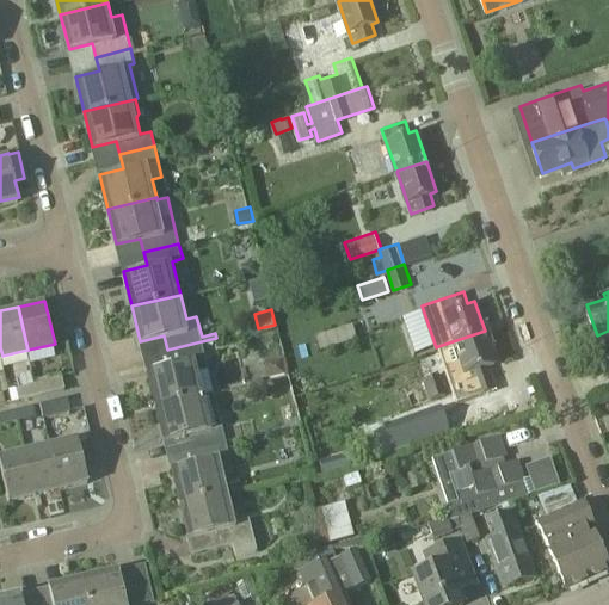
[(453,389),(469,383),(492,376),(488,364),(496,362),(485,331),(438,346),(453,389)]
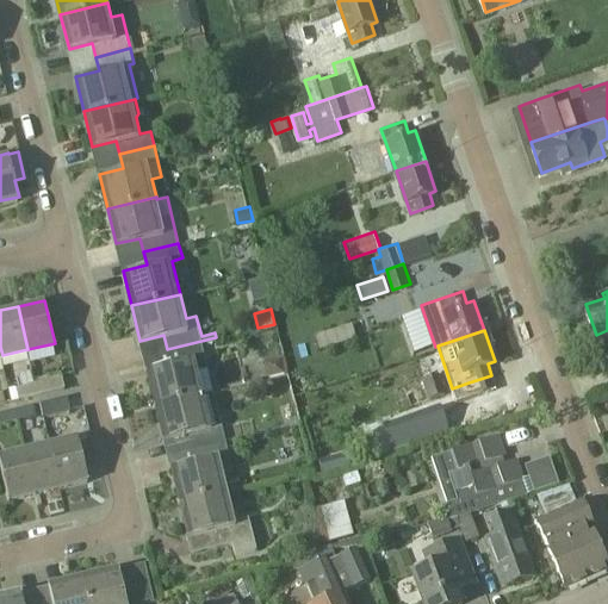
[(147,368),(155,403),(204,392),(198,367),(209,365),(205,353),(219,350),(216,337),(167,349),(171,362),(147,368)]
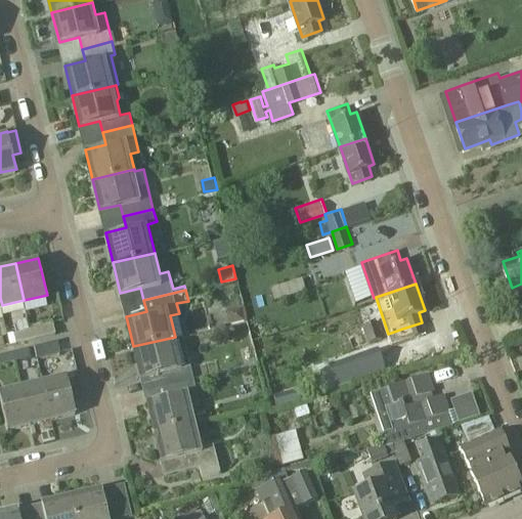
[(242,305),(230,308),(233,321),(245,319),(242,305)]
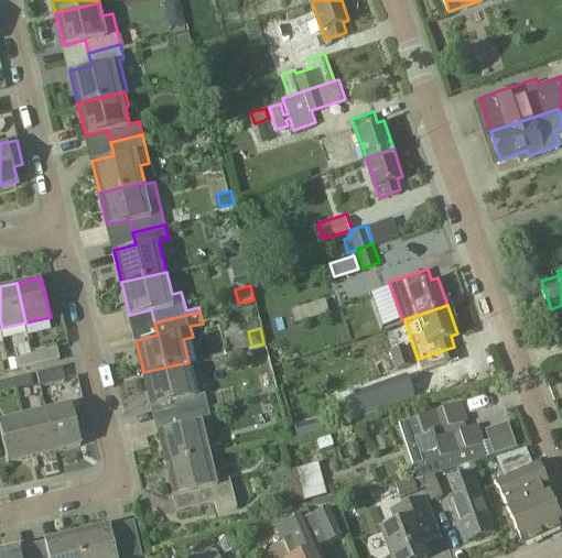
[(33,351),(36,362),(61,357),(57,342),(32,348),(33,351)]
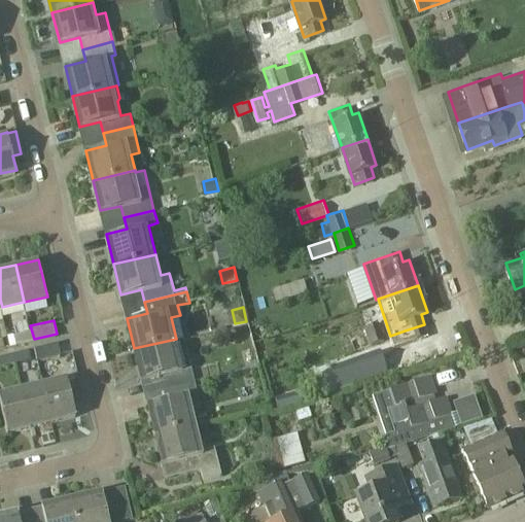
[(365,325),(371,342),(372,342),(385,338),(380,321),(365,325)]
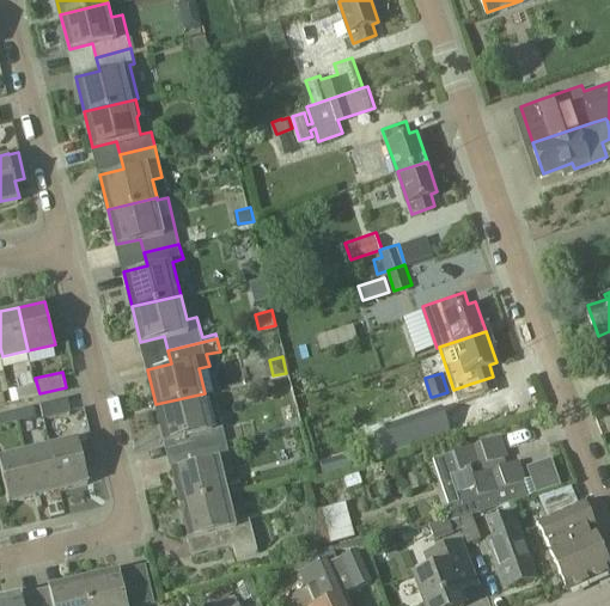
[(19,398),(40,393),(36,381),(17,386),(19,398)]
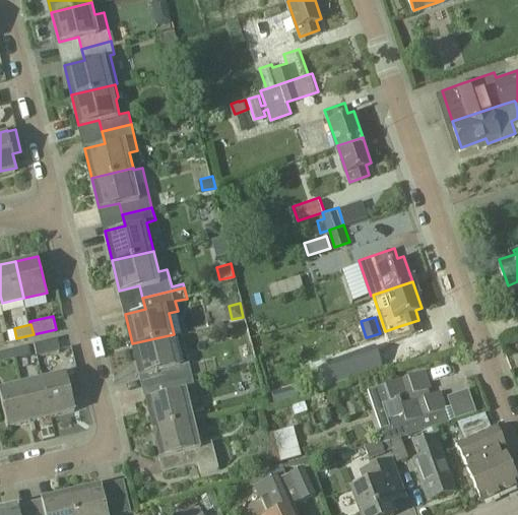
[(174,334),(132,343),(139,374),(159,369),(163,380),(193,373),(197,372),(195,362),(190,363),(190,361),(181,363),(174,334)]
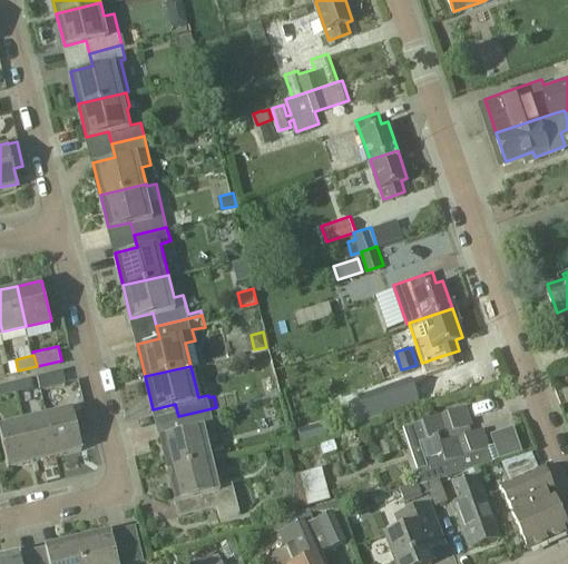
[(41,388),(67,383),(64,368),(38,374),(41,388)]
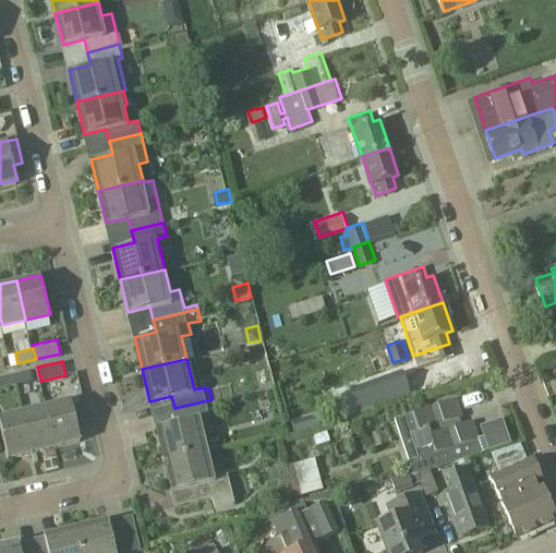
[(384,383),(399,379),(394,362),(393,362),(378,367),(384,383)]
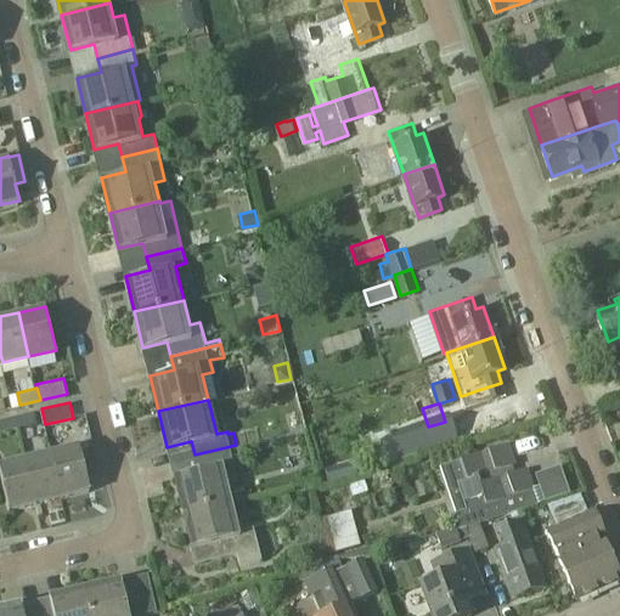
[(16,414),(18,427),(38,422),(35,410),(16,414)]
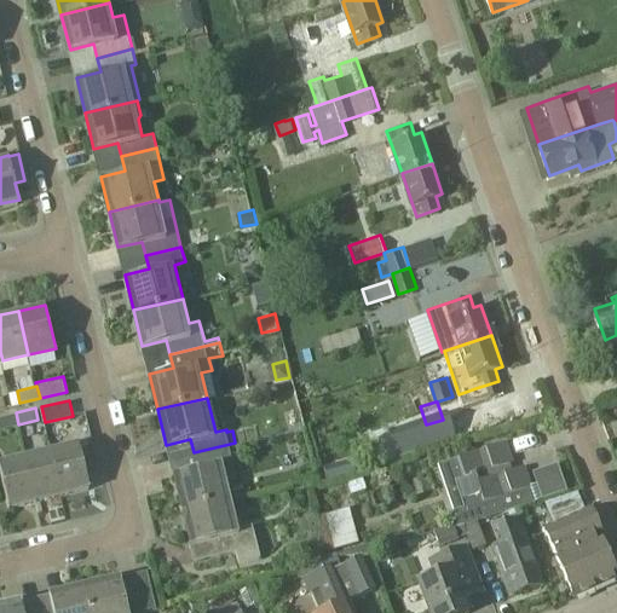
[(0,428),(18,424),(16,412),(0,416),(0,428)]
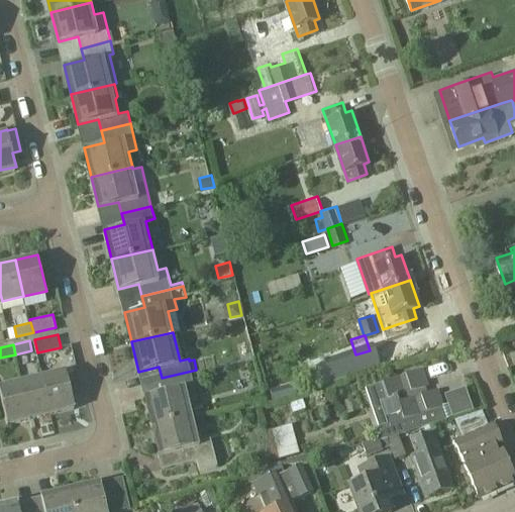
[(367,386),(384,437),(388,436),(391,435),(448,418),(474,409),(466,388),(444,395),(446,403),(443,404),(438,387),(426,391),(424,385),(428,384),(422,367),(367,386)]
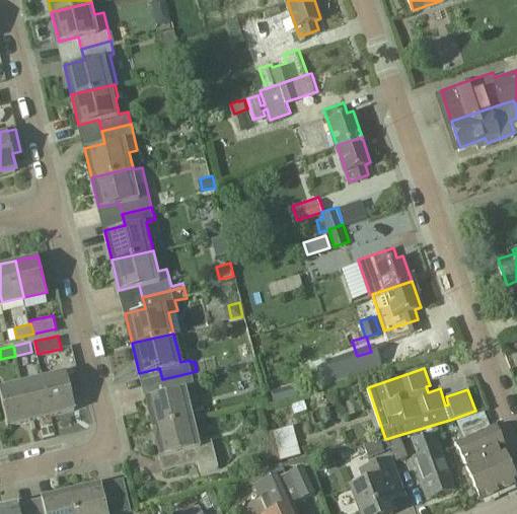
[(44,376),(53,413),(75,407),(70,388),(80,385),(78,378),(69,381),(66,370),(44,376)]
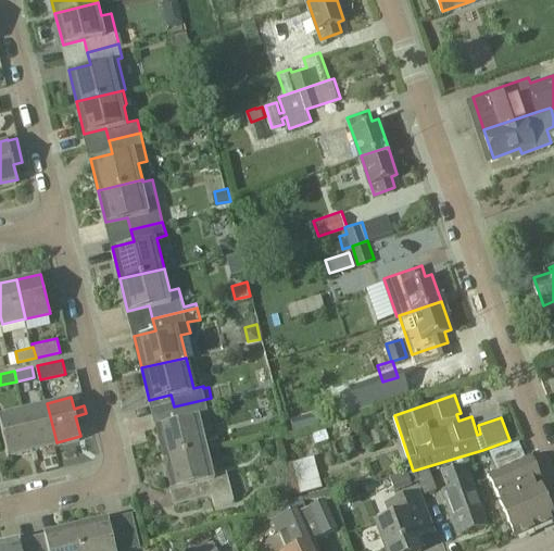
[(155,425),(163,456),(208,446),(203,429),(213,427),(206,399),(174,407),(177,420),(155,425)]
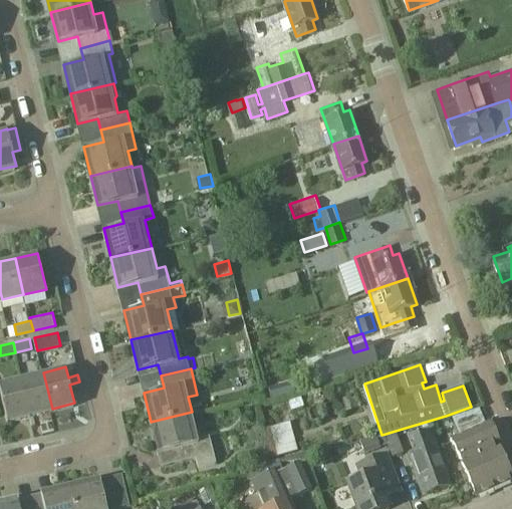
[(43,372),(21,377),(30,414),(52,409),(43,372)]
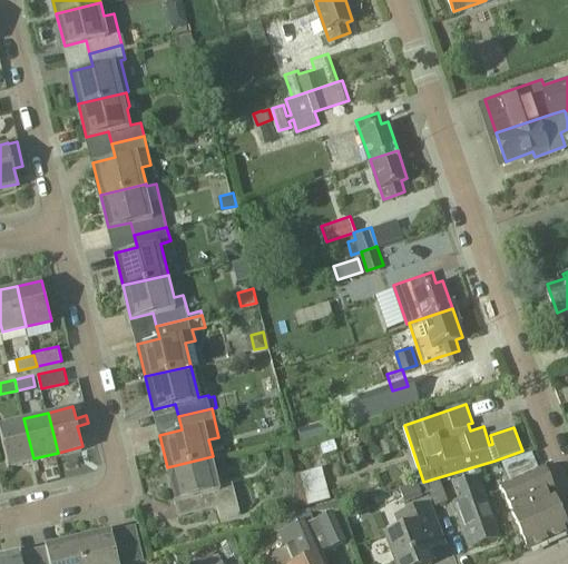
[(0,429),(9,465),(33,458),(23,418),(0,423),(0,429)]
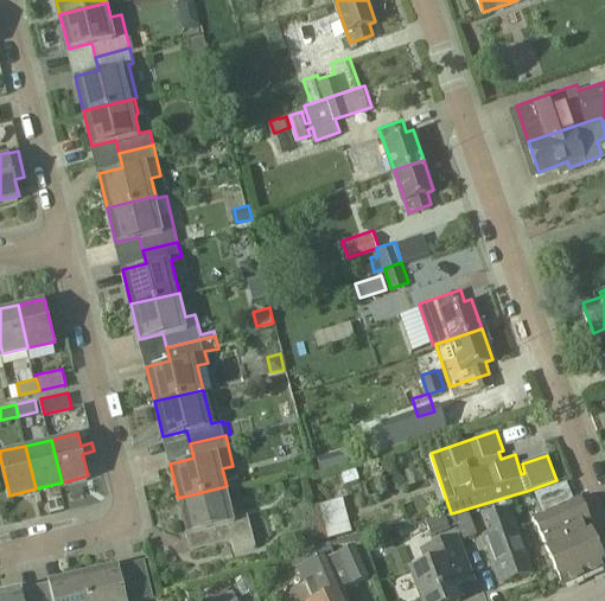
[(534,492),(542,512),(534,516),(564,581),(604,563),(604,556),(590,523),(592,522),(579,496),(573,498),(566,483),(534,492)]
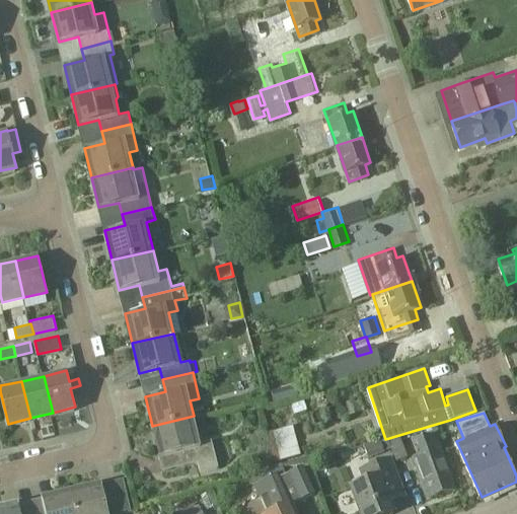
[(194,416),(152,426),(163,468),(199,459),(201,469),(218,465),(212,438),(200,441),(194,416)]
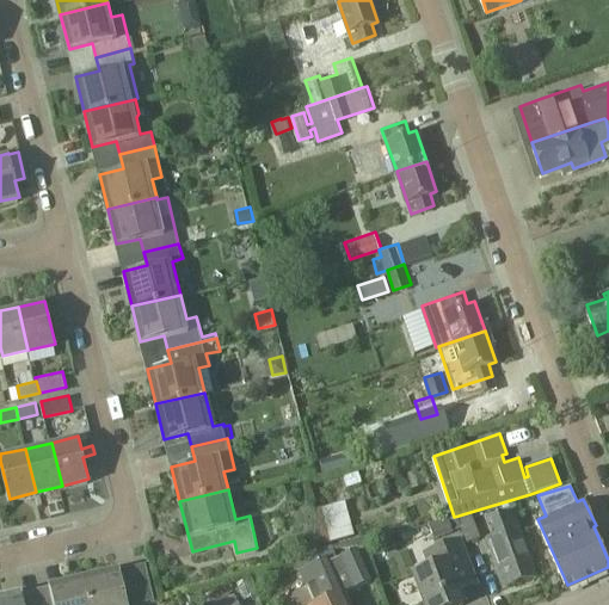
[(331,539),(354,533),(345,500),(323,506),(331,539)]
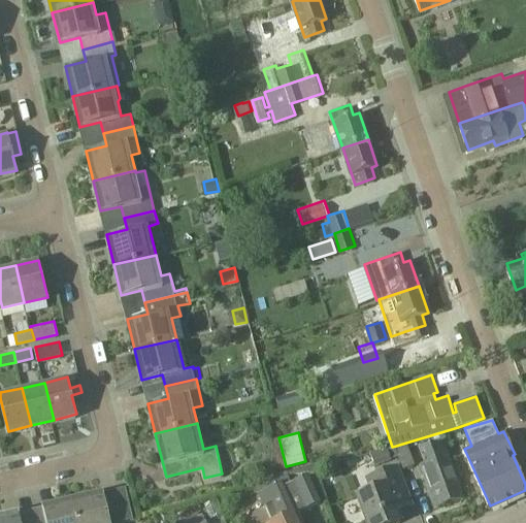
[(421,463),(435,504),(463,495),(445,440),(426,447),(430,460),(421,463)]
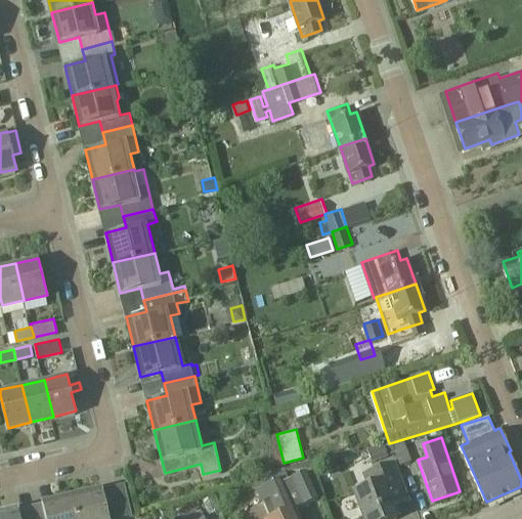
[(388,453),(396,450),(393,442),(389,443),(366,447),(372,461),(388,455),(388,453)]
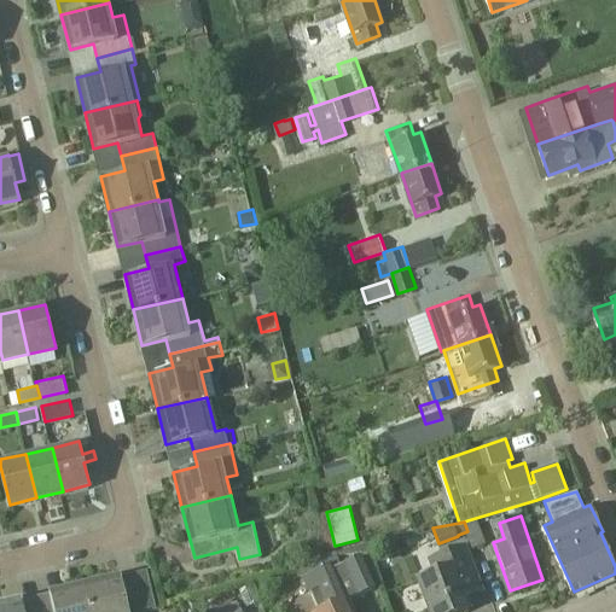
[(419,610),(430,606),(431,611),(459,611),(469,608),(459,582),(477,576),(465,543),(431,555),(437,571),(405,583),(414,607),(419,610)]
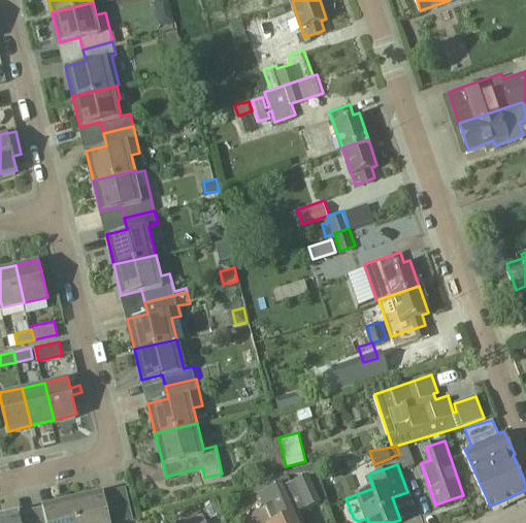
[(262,491),(275,520),(268,522),(303,522),(298,510),(321,500),(309,472),(286,484),(285,481),(262,491)]
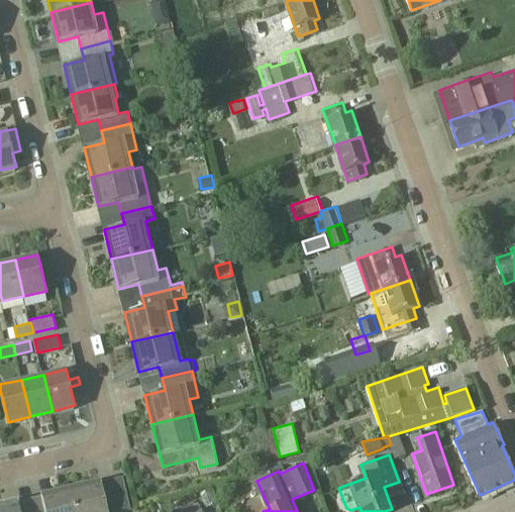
[(123,474),(72,487),(77,511),(121,511),(121,508),(131,506),(123,474)]
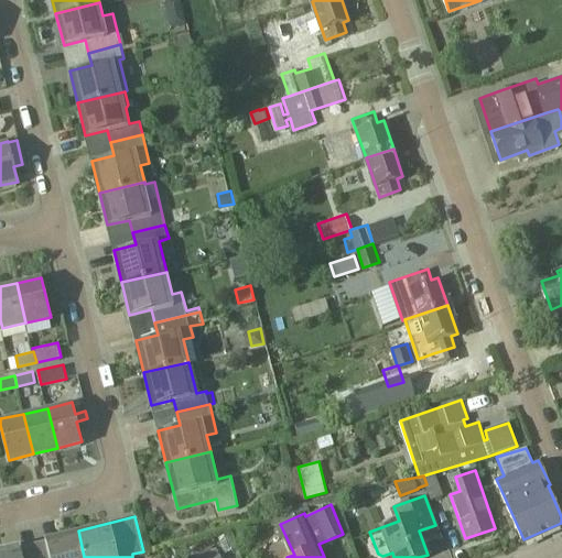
[(84,557),(78,531),(33,540),(36,557),(84,557)]
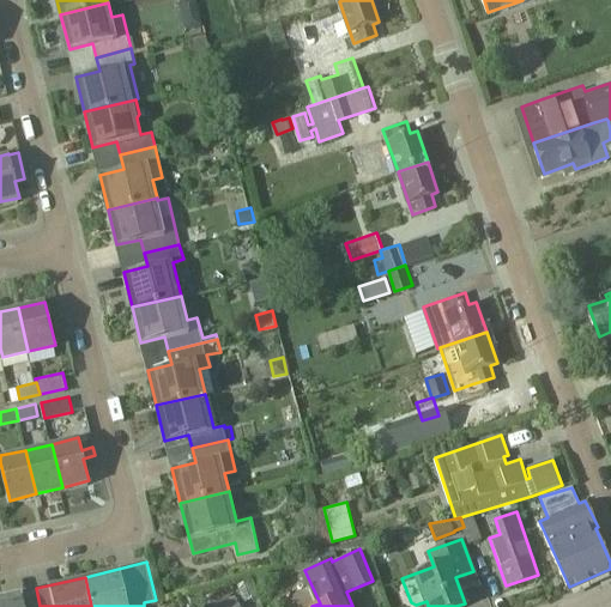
[(40,606),(36,588),(0,596),(0,606),(40,606)]
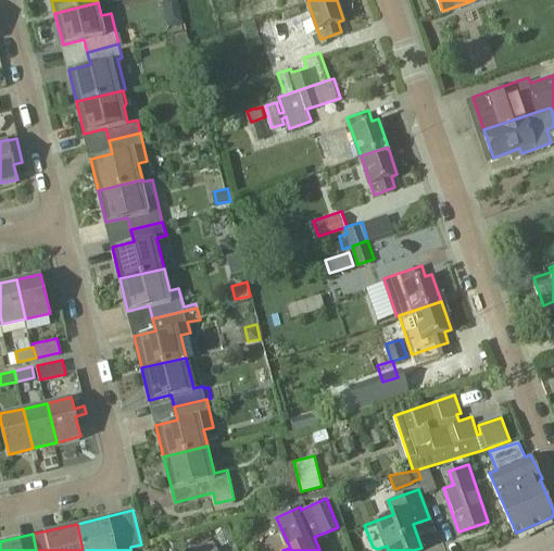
[(218,550),(214,540),(189,550),(218,550)]
